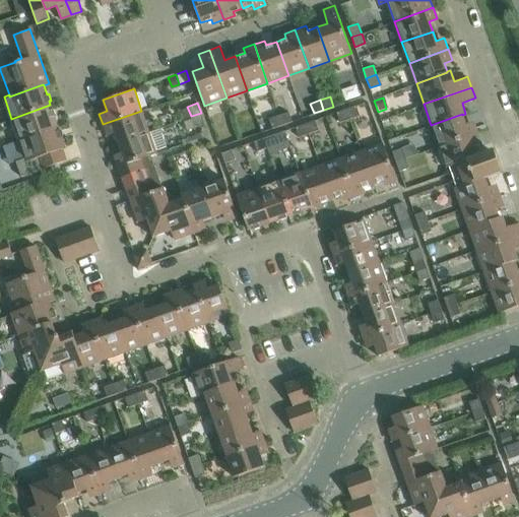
[(50,105),(11,119),(19,139),(58,126),(54,116),(56,115),(54,109),(52,109),(50,105)]
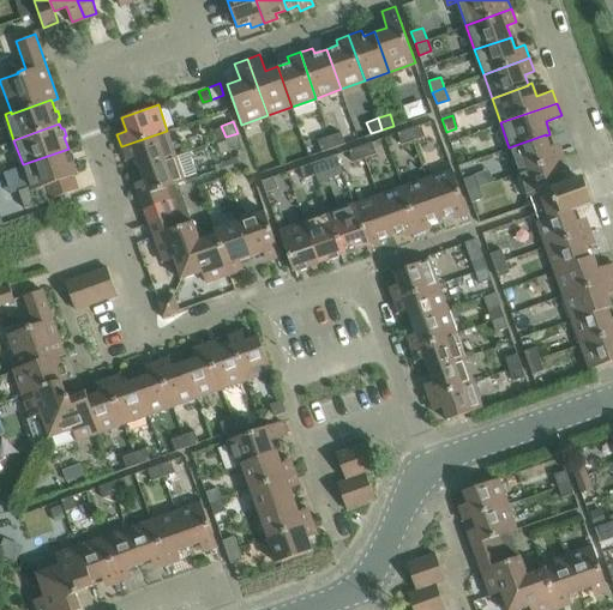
[(420,124),(409,127),(413,139),(425,136),(420,124)]
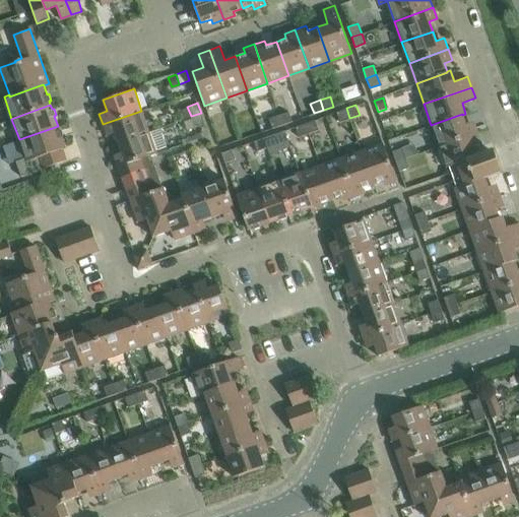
[(349,118),(346,108),(336,112),(339,122),(349,118)]
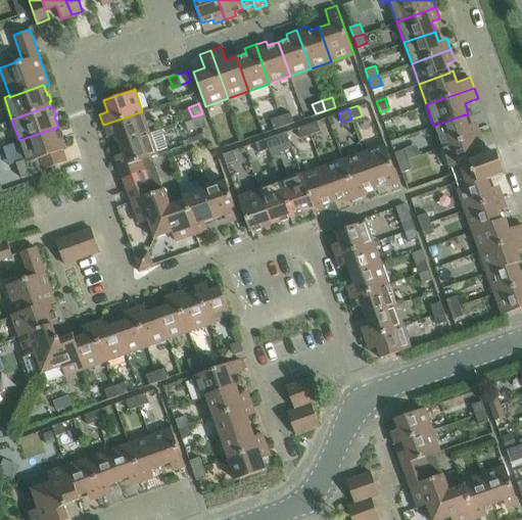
[(142,111),(103,125),(107,136),(115,133),(119,143),(149,132),(142,111)]
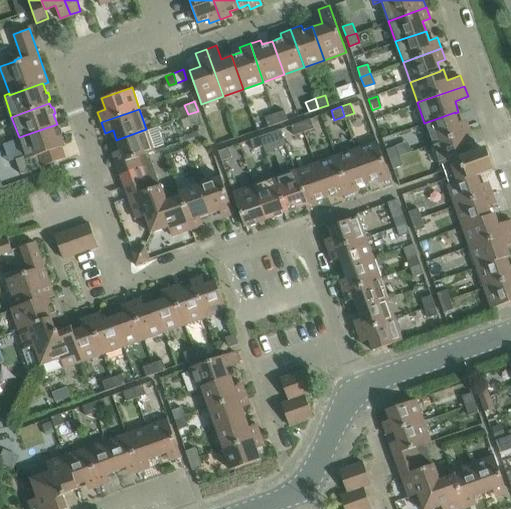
[(284,109),(274,113),(278,122),(287,119),(284,109)]
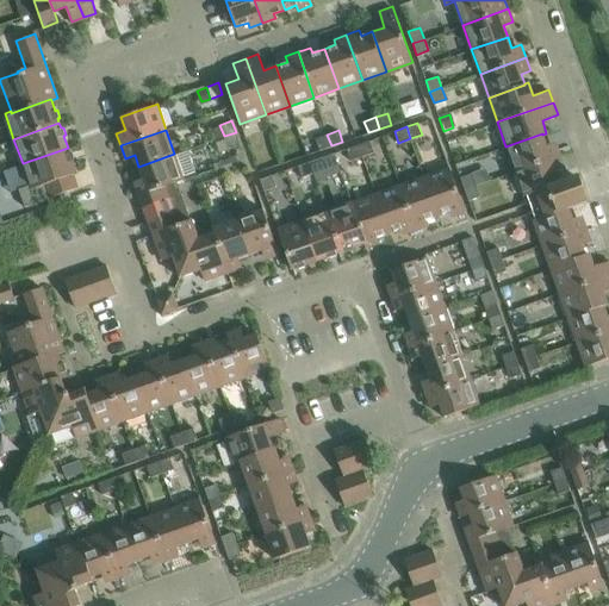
[(236,132),(224,136),(228,148),(240,143),(236,132)]
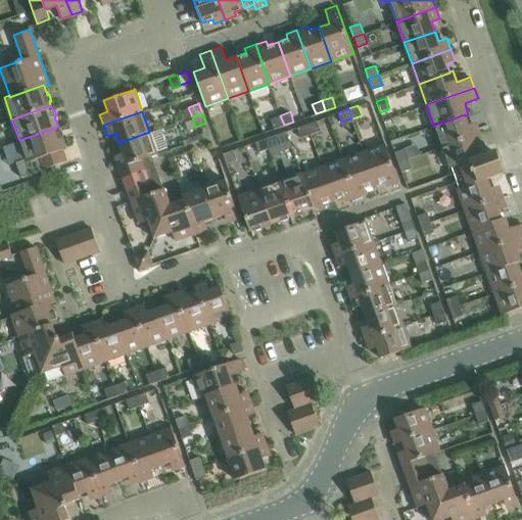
[(465,114),(433,126),(441,146),(480,133),(476,122),(468,125),(465,115),(465,114)]
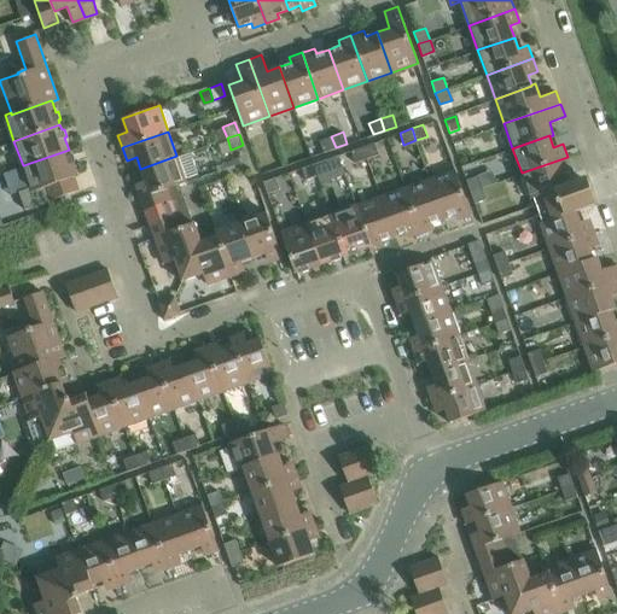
[(336,147),(331,136),(319,140),(324,152),(336,147)]
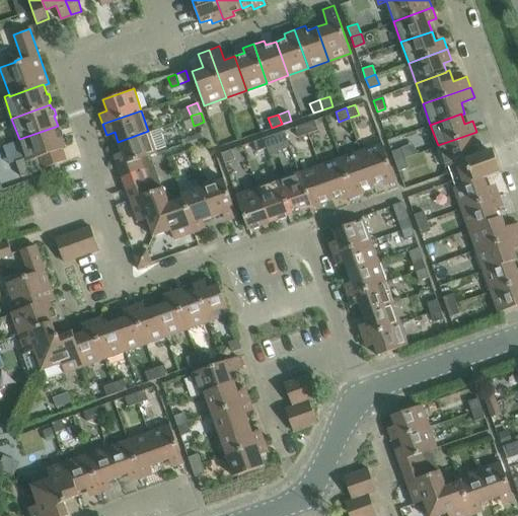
[(314,119),(304,123),(308,133),(317,129),(314,119)]
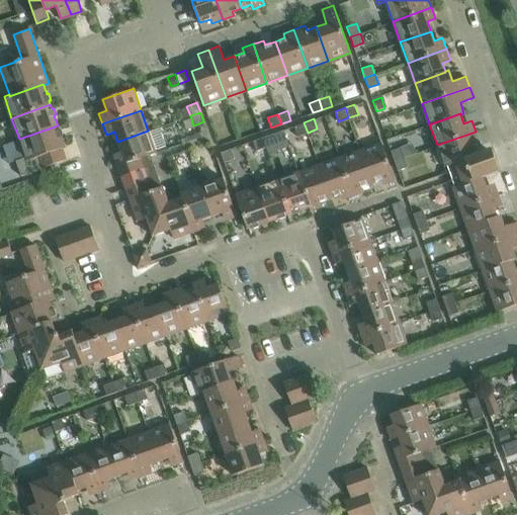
[(308,133),(304,122),(293,125),(297,136),(308,133)]
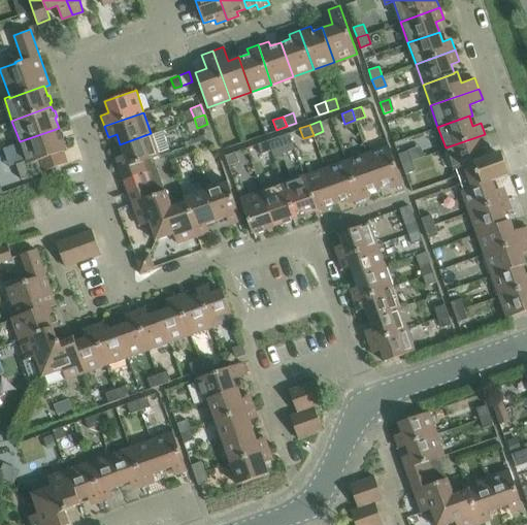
[(59,128),(20,141),(26,160),(15,163),(22,178),(67,162),(63,151),(66,150),(62,138),(64,137),(62,131),(60,132),(59,128)]
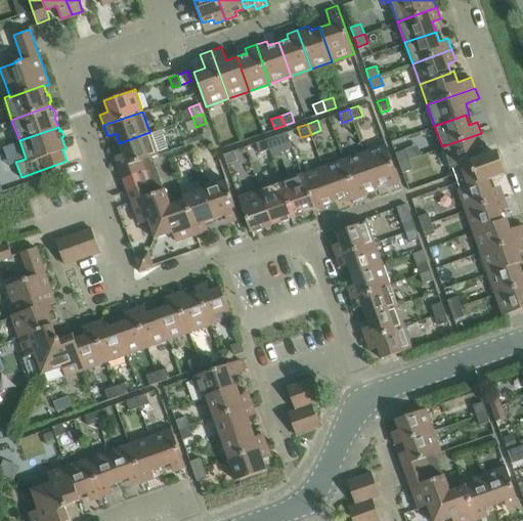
[(122,153),(114,156),(118,167),(142,159),(151,155),(151,156),(158,154),(149,132),(119,143),(122,153)]
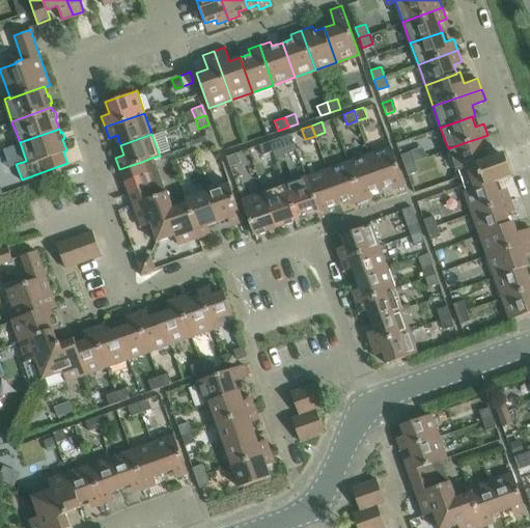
[(487,135),(448,148),(455,170),(458,169),(461,175),(465,174),(463,168),(466,167),(466,166),(486,159),(486,158),(483,148),(492,145),(487,135)]
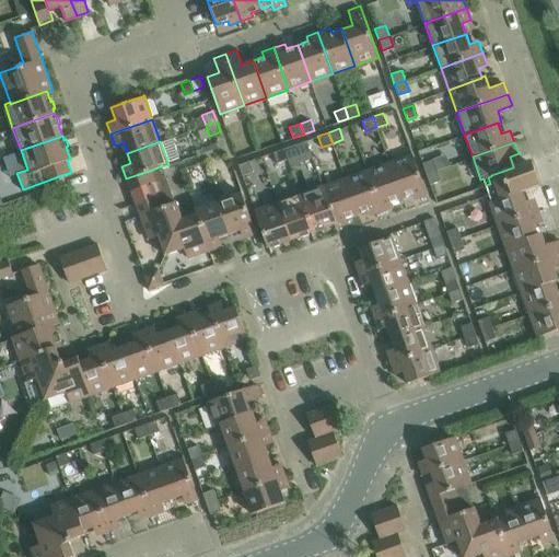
[(294,144),(283,148),(288,159),(298,155),(294,144)]
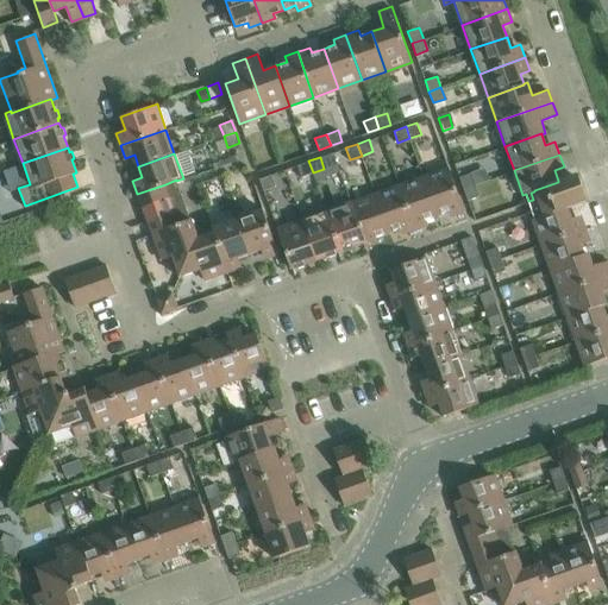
[(313,172),(308,161),(298,165),(301,177),(313,172)]
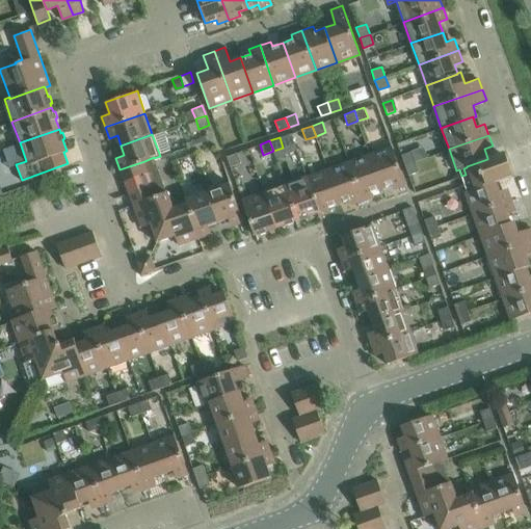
[(391,146),(369,153),(381,188),(392,184),(393,189),(405,185),(391,146)]
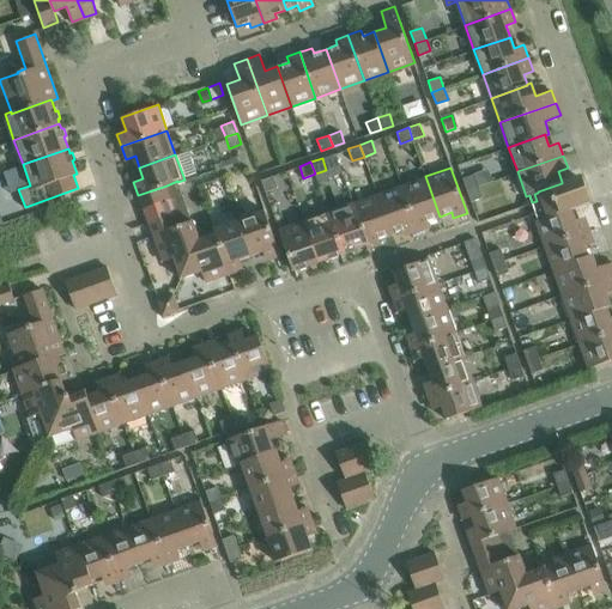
[(462,177),(466,189),(478,186),(474,174),(462,177)]
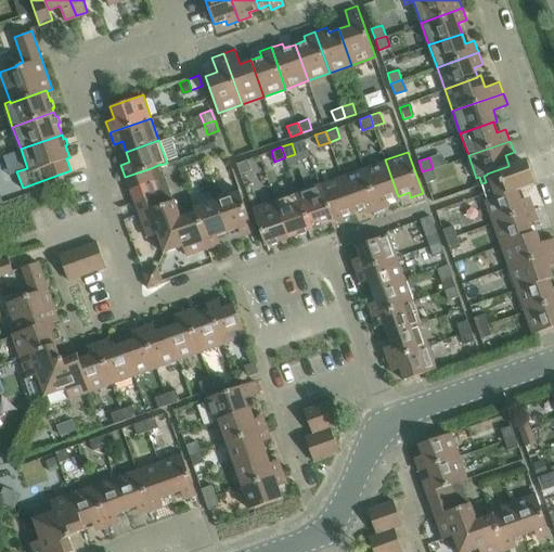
[(236,163),(240,174),(250,169),(246,159),(236,163)]
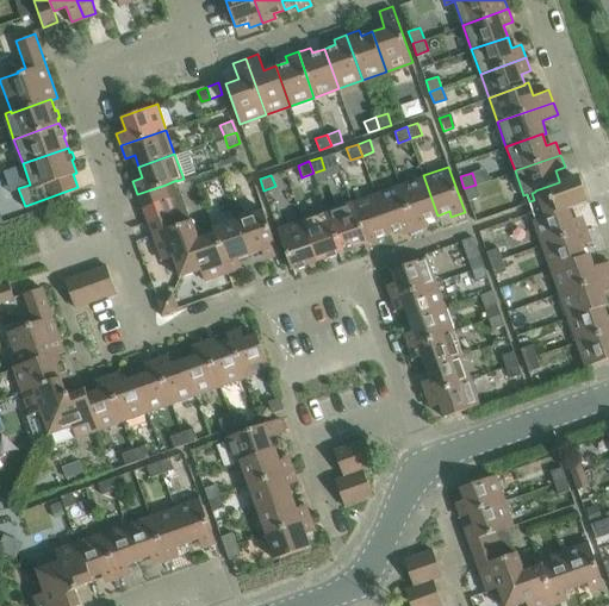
[(423,175),(399,183),(415,230),(428,225),(426,219),(437,216),(423,175)]
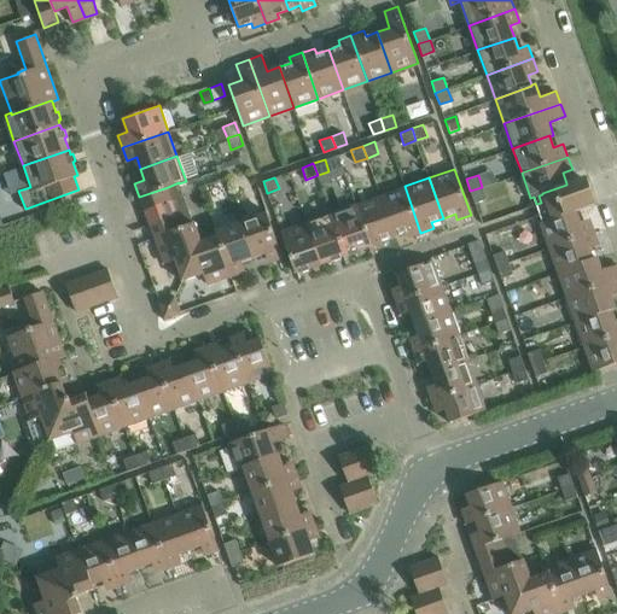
[(539,196),(541,203),(545,202),(548,210),(545,211),(547,218),(551,217),(551,218),(576,210),(593,204),(592,202),(594,200),(587,180),(585,181),(583,179),(566,183),(566,185),(542,193),(542,194),(539,196)]
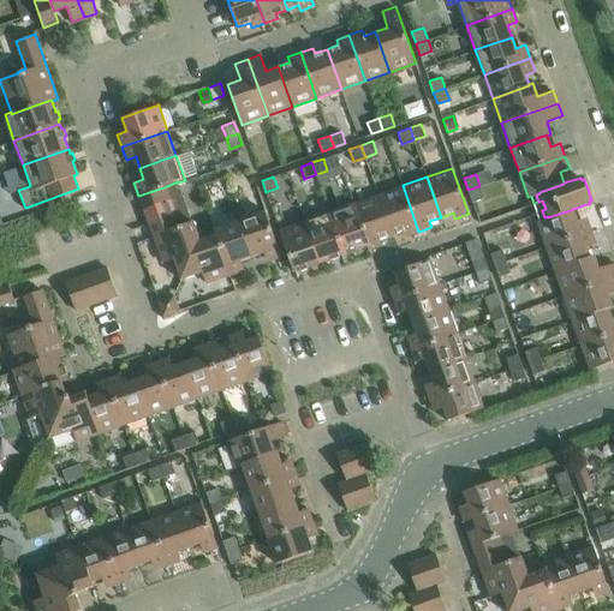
[(167,186),(172,199),(174,207),(185,203),(178,183),(178,181),(167,186)]
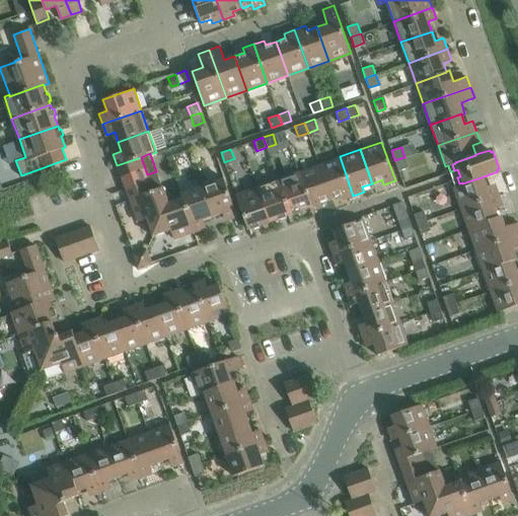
[(340,156),(318,164),(330,198),(341,195),(343,199),(353,196),(340,156)]
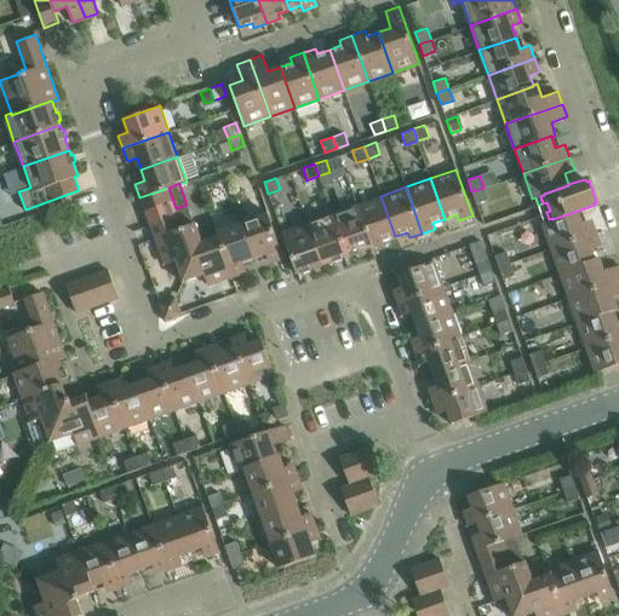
[(168,188),(139,197),(144,211),(173,201),(168,188)]
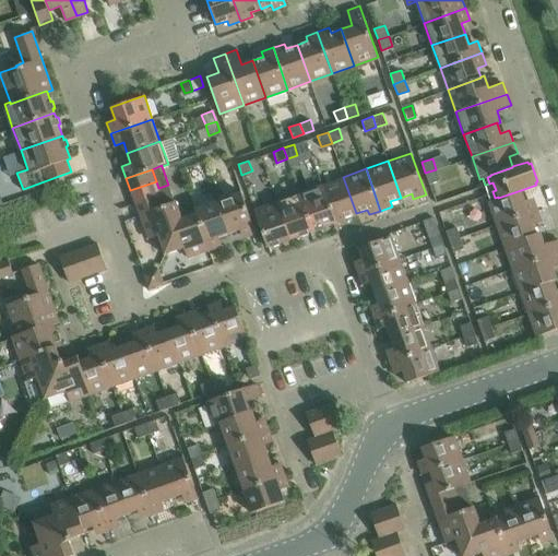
[(436,169),(425,173),(429,184),(439,179),(436,169)]
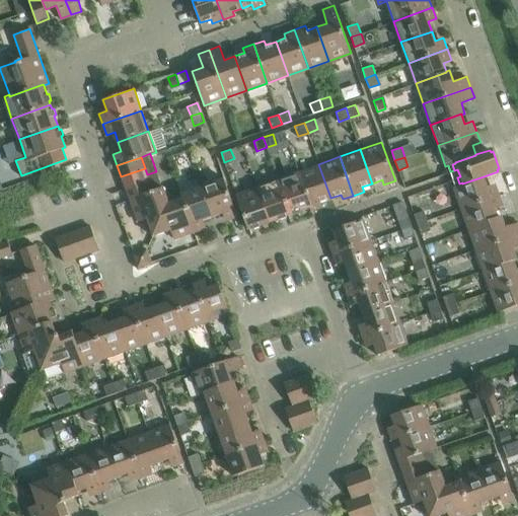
[(318,164),(298,171),(310,207),(309,207),(311,210),(322,206),(321,202),(330,198),(318,164)]
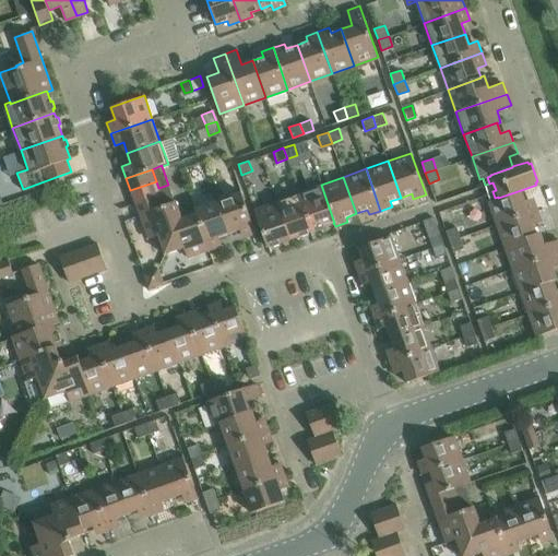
[(156,181),(130,190),(134,203),(161,193),(158,188),(156,181)]
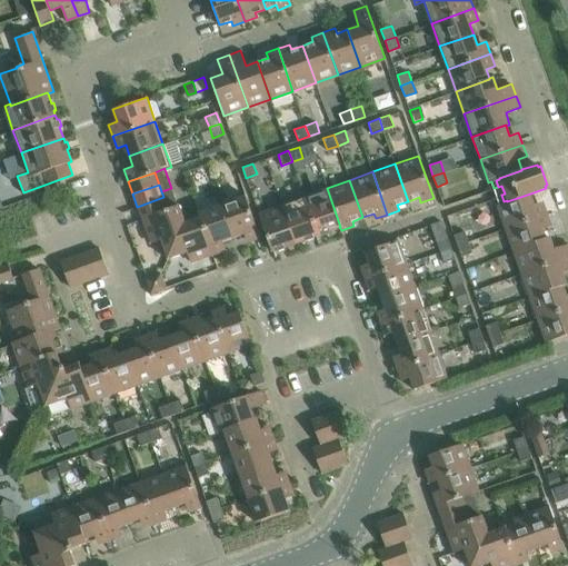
[(161,191),(163,197),(168,210),(178,207),(177,206),(171,188),(161,191)]
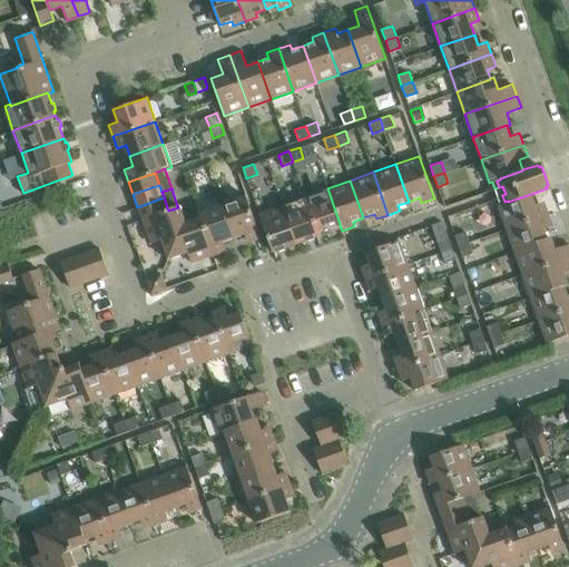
[(327,188),(305,196),(319,235),(323,233),(324,235),(331,233),(330,231),(340,227),(341,227),(327,188)]
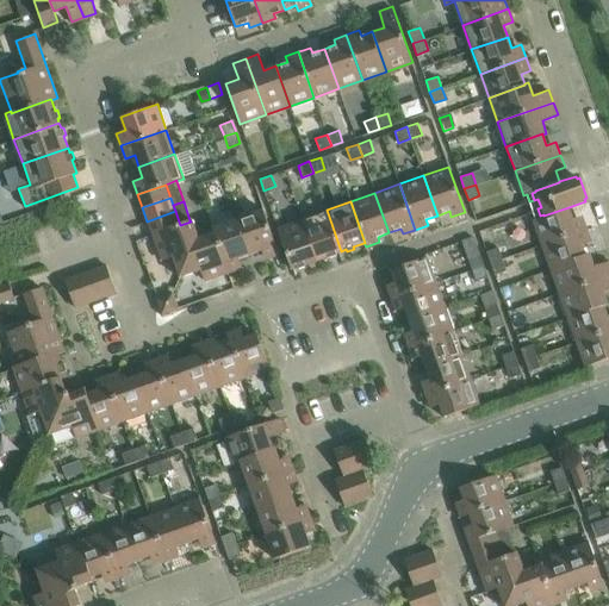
[(540,216),(538,208),(533,211),(535,218),(532,219),(541,244),(586,227),(582,216),(572,218),(569,207),(544,216),(544,214),(540,216)]
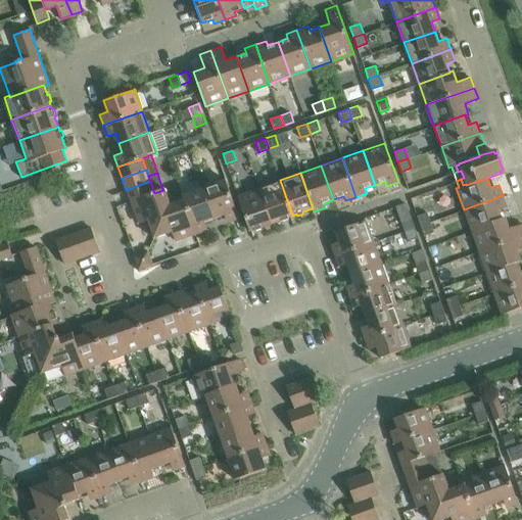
[(225,179),(203,186),(215,218),(224,214),(227,222),(239,218),(225,179)]
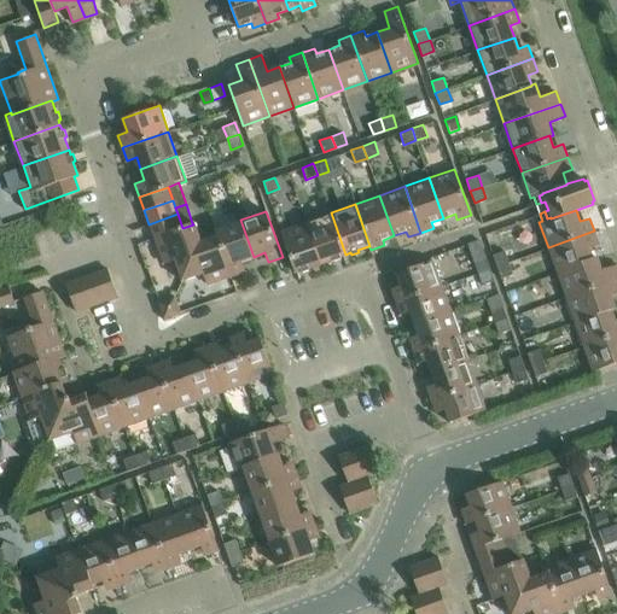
[(331,212),(306,221),(321,263),(333,258),(333,261),(342,258),(341,256),(345,255),(331,212)]
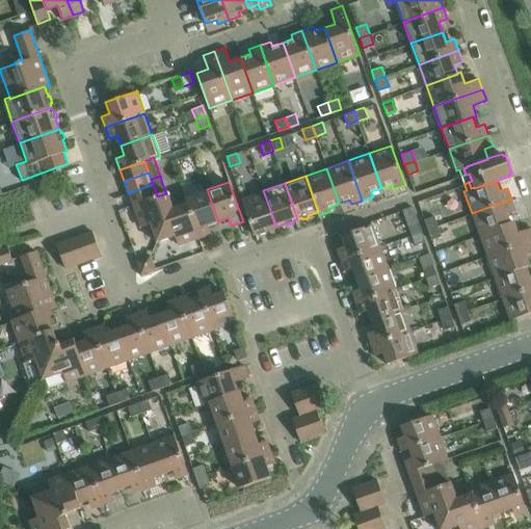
[(153,184),(128,193),(132,205),(157,196),(153,184)]
